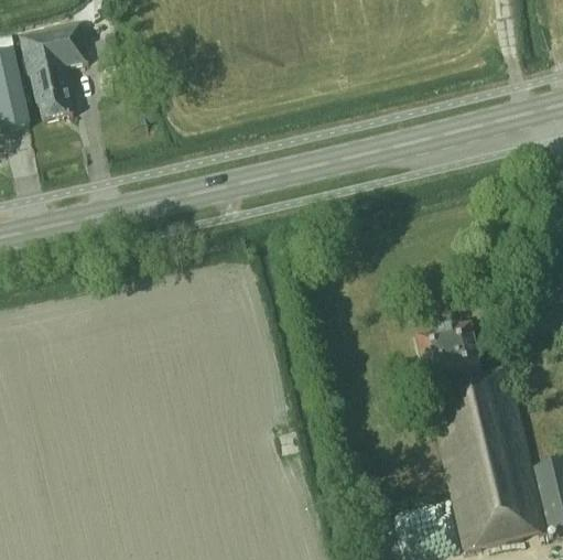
[(64,67),(86,62),(77,20),(15,34),(25,75),(30,74),(36,104),(39,104),(42,121),(45,120),(45,121),(69,116),(67,109),(71,108),(68,95),(71,94),(64,67)]
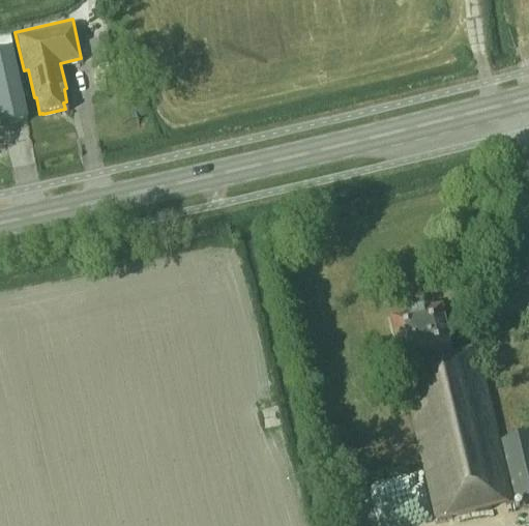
[(0,46),(11,44),(10,33),(0,34),(0,46)]
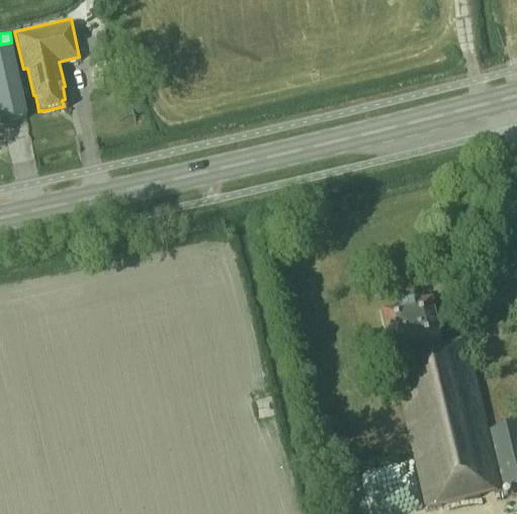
[(0,120),(27,114),(12,47),(0,49),(0,120)]
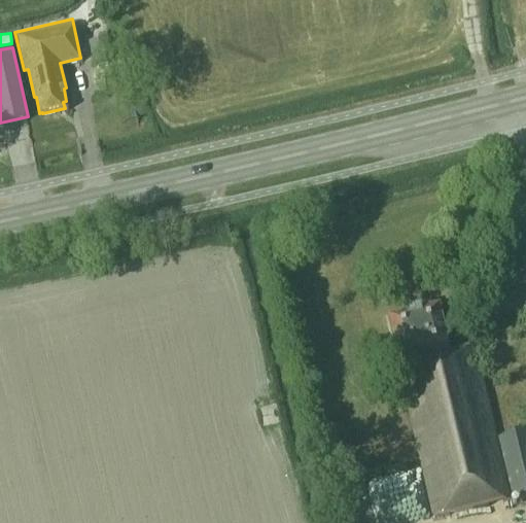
[(505,498),(525,493),(525,427),(495,436),(475,345),(449,350),(439,305),(388,316),(398,362),(406,361),(410,383),(404,384),(433,515),(439,513),(440,515),(505,499),(505,498)]
